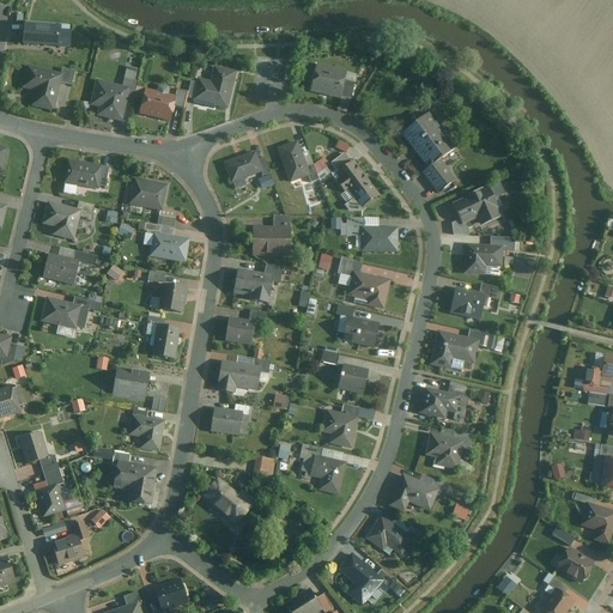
[(18,23),(17,46),(68,48),(70,30),(59,30),(59,25),(18,23)]
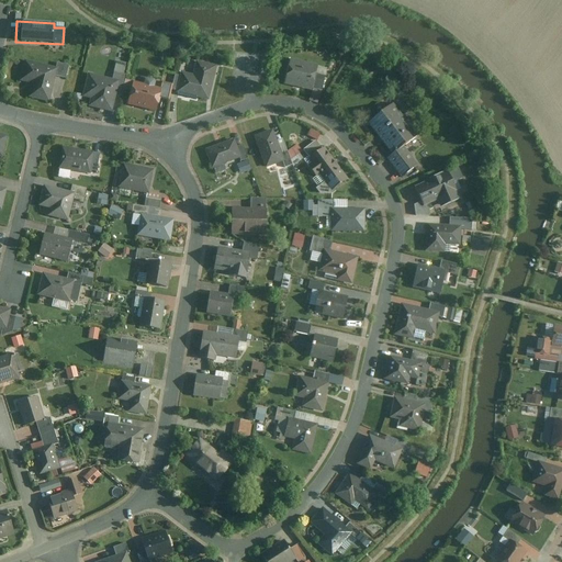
[(321,62),(290,55),(283,87),(313,92),(317,74),(328,76),(329,68),(319,66),(321,62)]
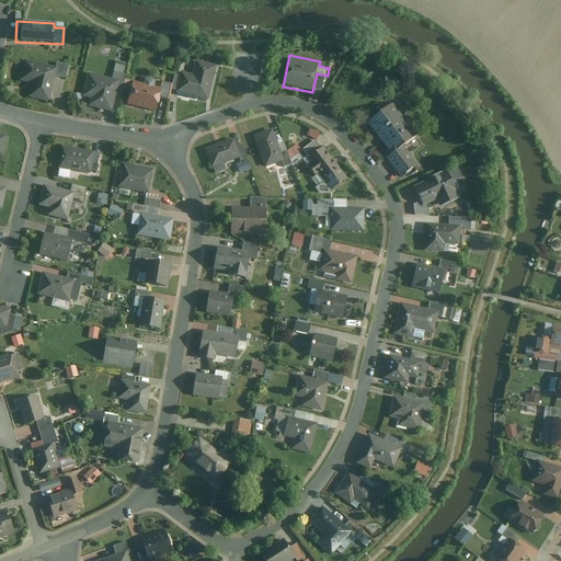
[(56,67),(29,58),(21,82),(33,86),(30,96),(50,103),(58,77),(67,79),(71,66),(57,61),(56,67)]
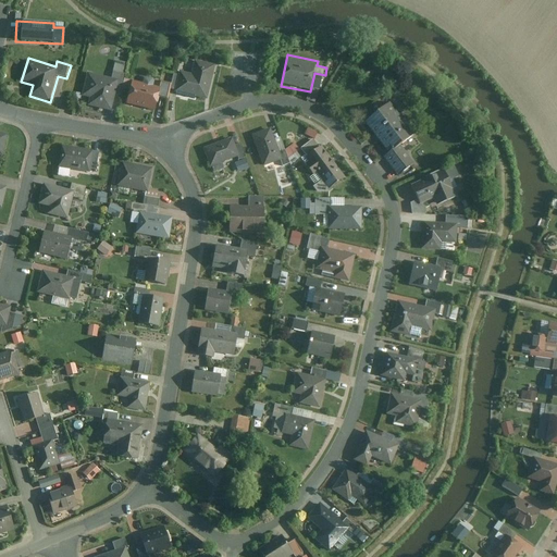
[(217,65),(195,61),(193,73),(180,70),(178,75),(173,74),(171,84),(160,81),(158,87),(132,81),(126,106),(155,112),(158,96),(170,99),(172,91),(175,93),(209,100),(217,65)]
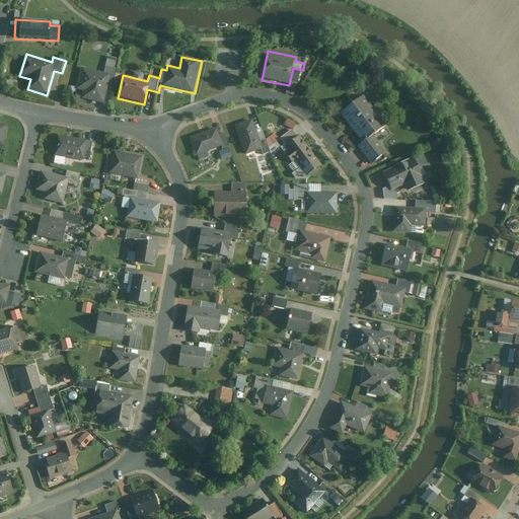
[(112,75),(83,69),(78,90),(84,92),(82,98),(105,103),(112,75)]
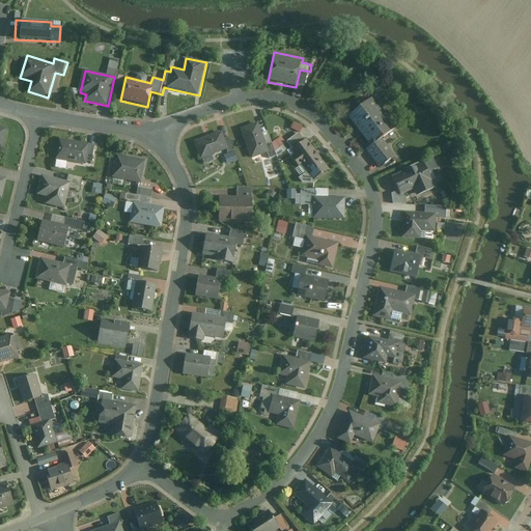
[(395,129),(372,99),(348,116),(371,146),(366,150),(380,169),(397,157),(384,137),(395,129)]
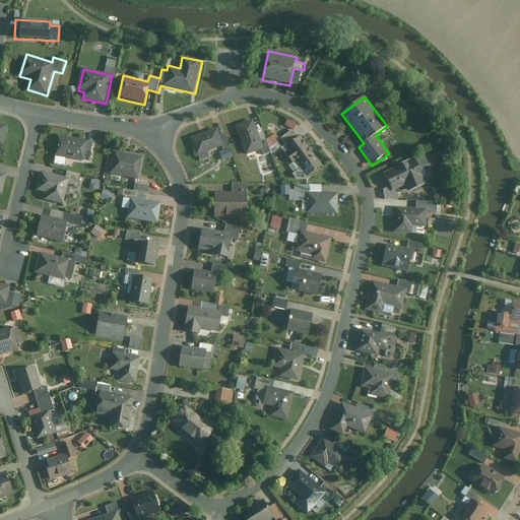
[(254,120),(237,126),(247,154),(263,148),(254,120)]
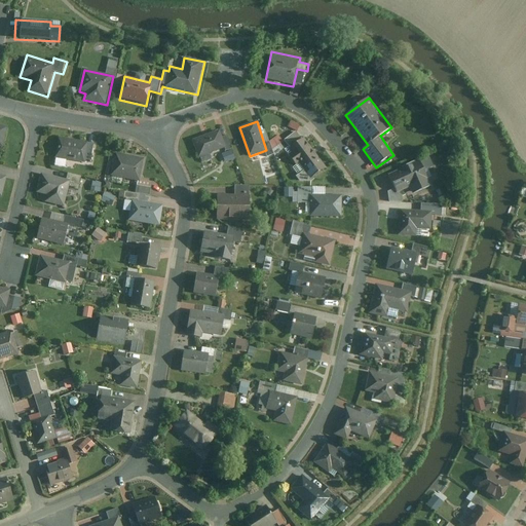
[(8,127),(0,124),(0,147),(4,148),(8,127)]
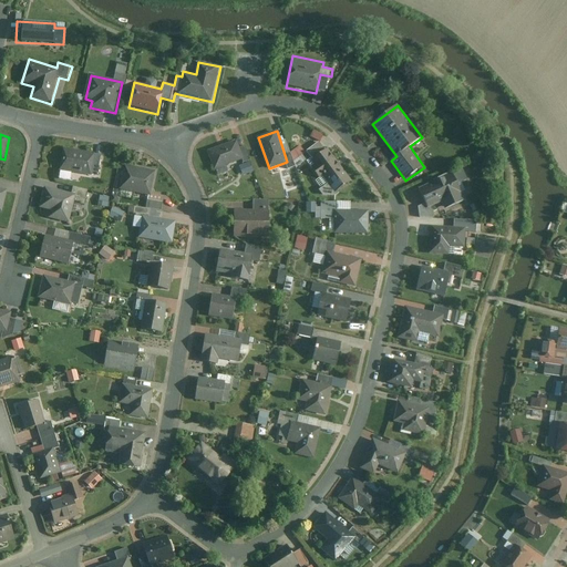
[(237,137),(207,150),(216,169),(246,158),(237,137)]
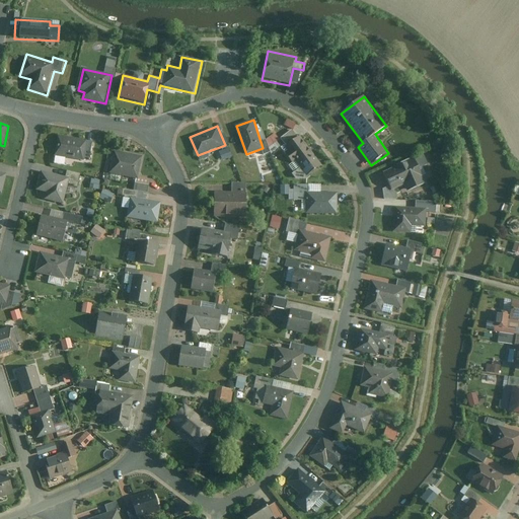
[(294,173),(299,182),(307,177),(323,167),(303,135),(284,147),(298,171),(294,173)]
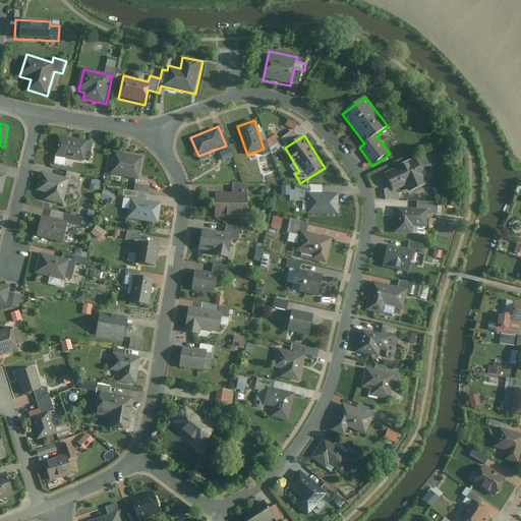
[(91,142),(59,136),(55,158),(87,164),(91,142)]
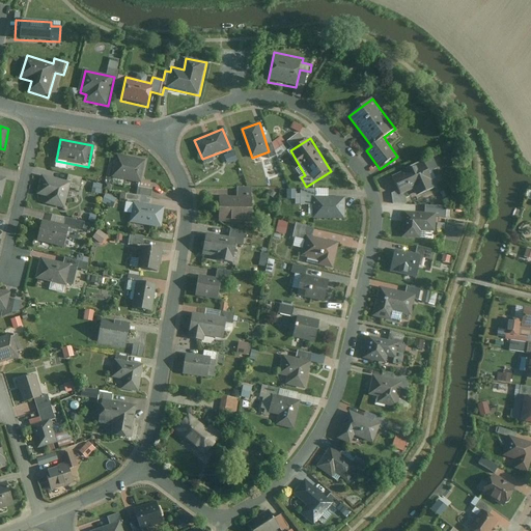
[(290,150),(282,139),(272,146),(279,158),(290,150)]
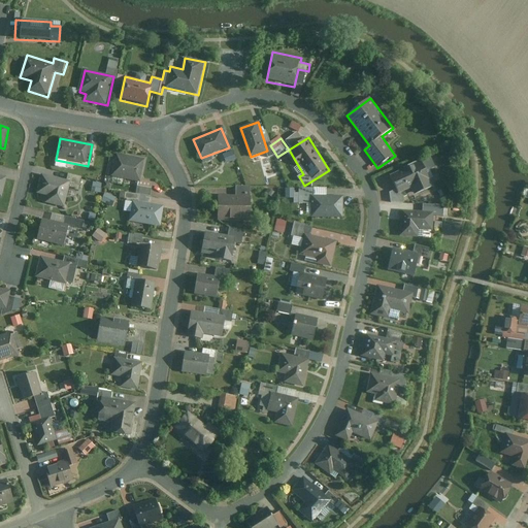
[(146,158),(116,152),(111,176),(138,182),(137,187),(153,190),(155,183),(142,180),(146,158)]
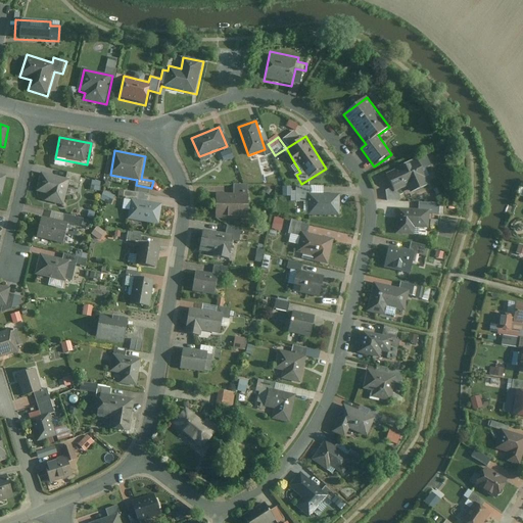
[(232,150),(223,154),(226,162),(235,159),(232,150)]
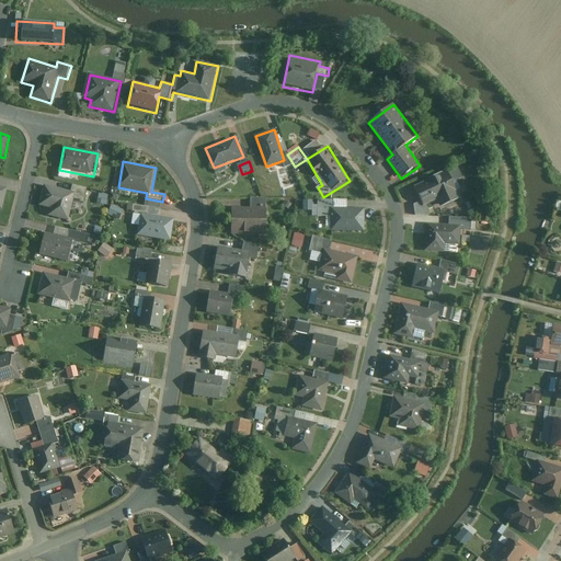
[(295,167),(285,171),(289,181),(299,176),(295,167)]
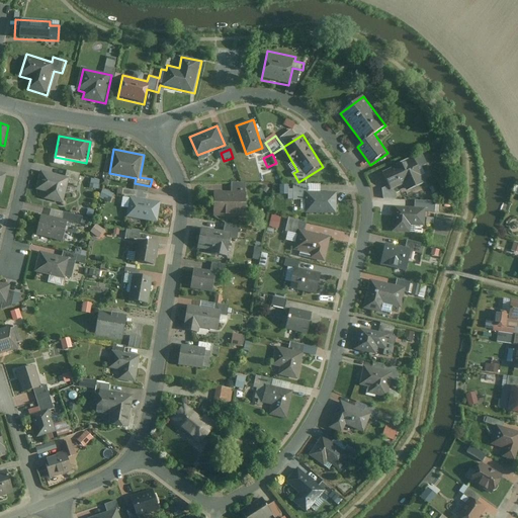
[(414,157),(383,170),(392,189),(406,183),(409,190),(426,183),(414,157)]
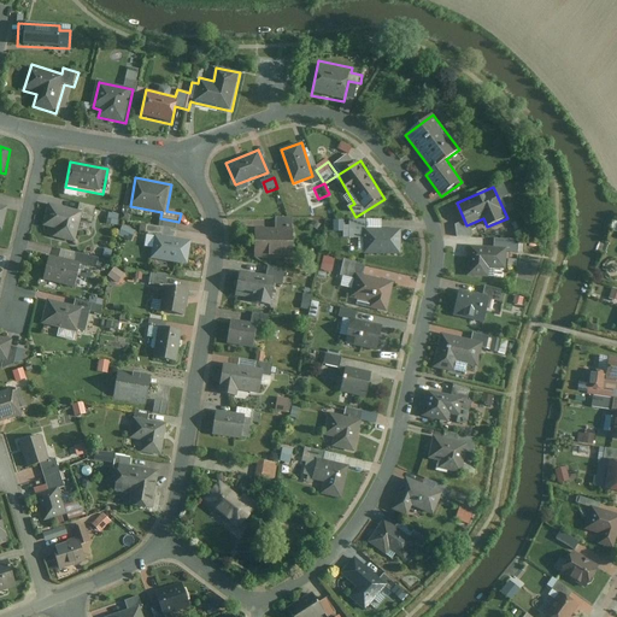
[(78,210),(50,204),(45,225),(57,228),(54,236),(77,241),(82,222),(93,224),(97,207),(80,203),(78,210)]
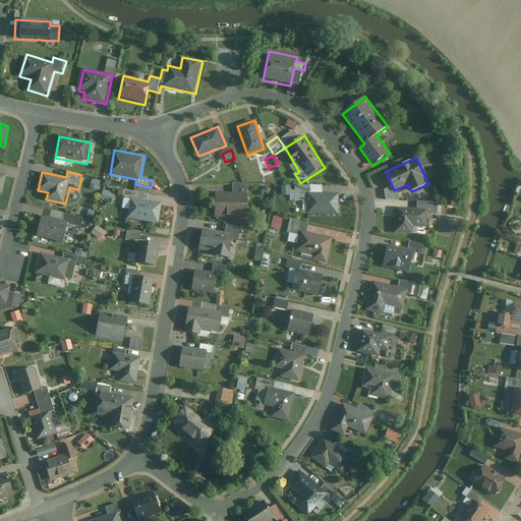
[(102,181),(91,179),(90,191),(100,192),(102,181)]
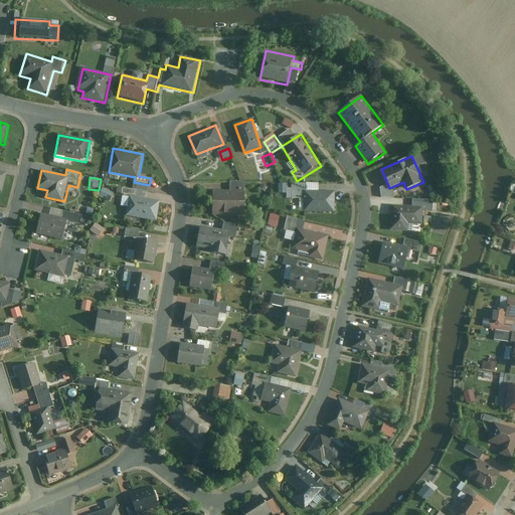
[(230,192),(214,192),(214,216),(245,216),(245,182),(230,182),(230,192)]
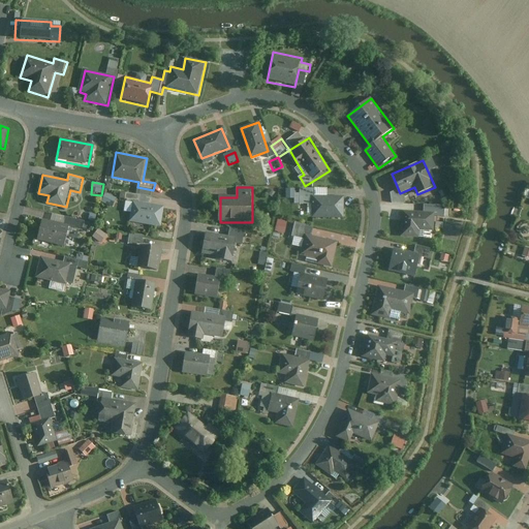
[(329,189),(301,188),(301,204),(309,204),(309,218),(345,218),(345,196),(329,196),(329,189)]
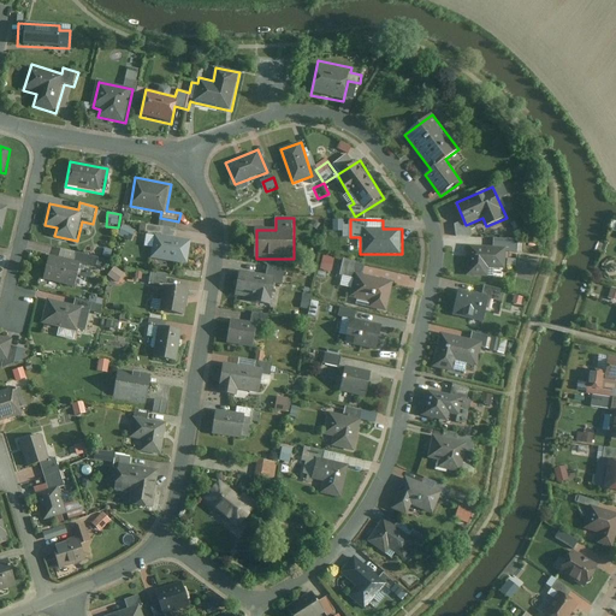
[(137,231),(123,225),(119,236),(134,242),(137,231)]
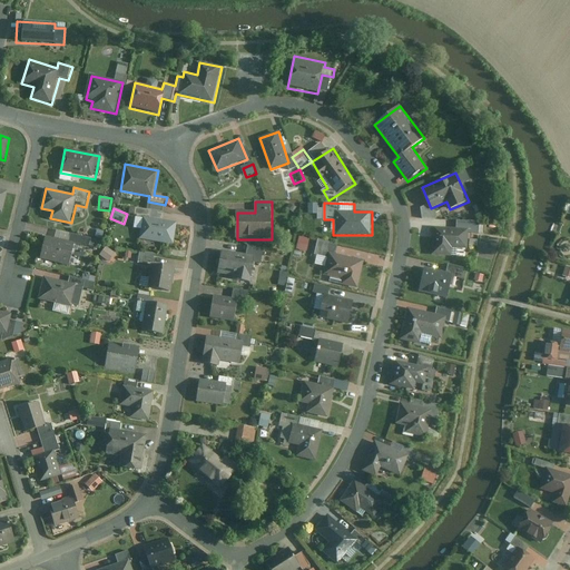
[(179,224),(145,218),(140,238),(176,244),(179,224)]
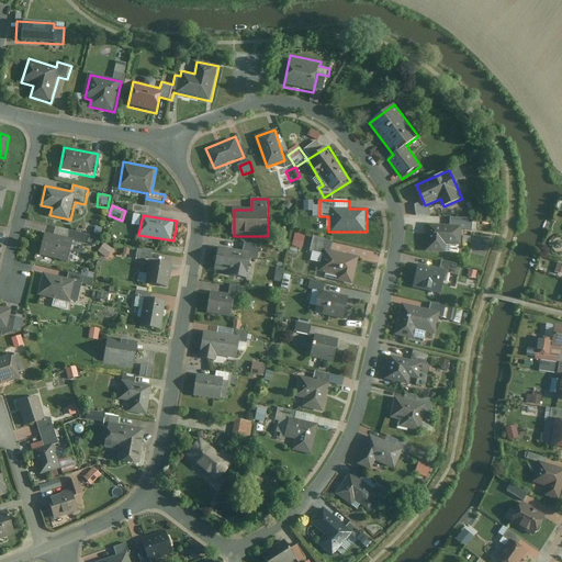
[(451,225),(428,224),(427,253),(446,254),(447,246),(463,247),(464,231),(473,232),(474,220),(451,218),(451,225)]
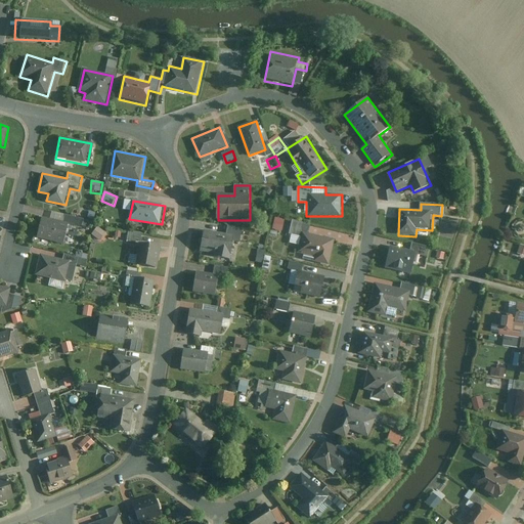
[(281,229),(285,220),(275,218),(273,227),(281,229)]
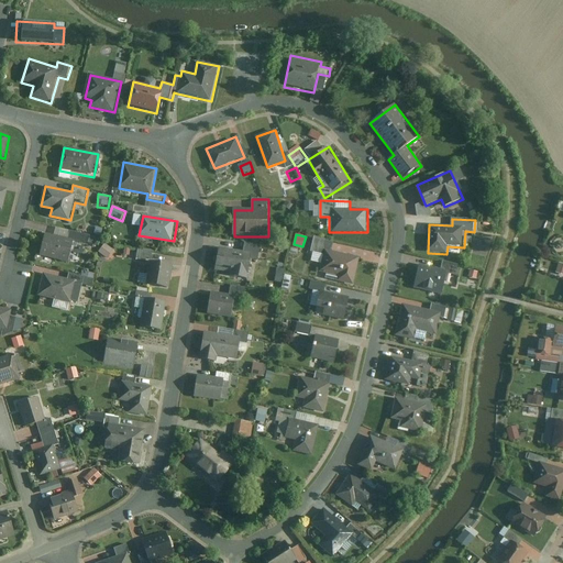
[(73,241),(46,235),(43,255),(69,261),(73,241)]
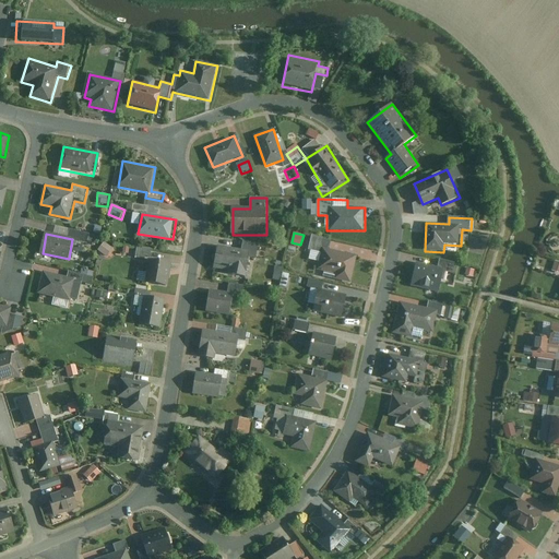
[(332,239),(313,235),(309,260),(319,262),(317,271),(336,275),(335,281),(352,284),(357,256),(330,250),(332,239)]
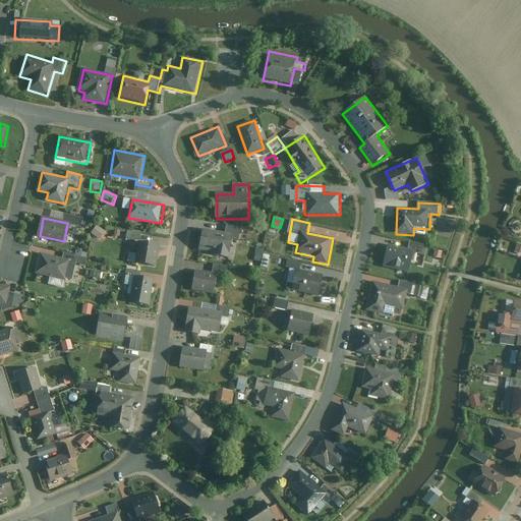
[(98,225),(91,233),(99,240),(106,232),(98,225)]
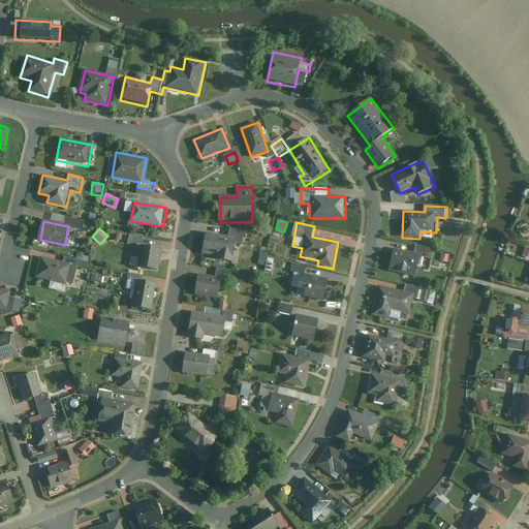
[(228,235),(206,232),(204,255),(217,256),(216,261),(235,263),(237,244),(245,245),(247,230),(229,228),(228,235)]
